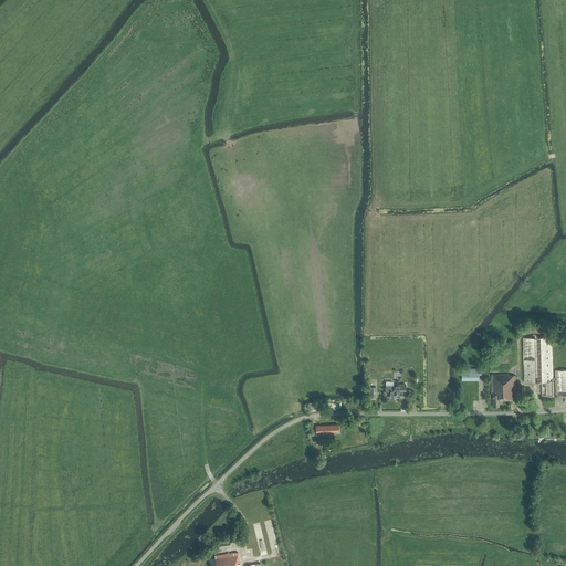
[(552,336),(523,337),(524,383),(533,381),(542,381),(542,396),(554,395),(553,380),(553,378),(552,336)]
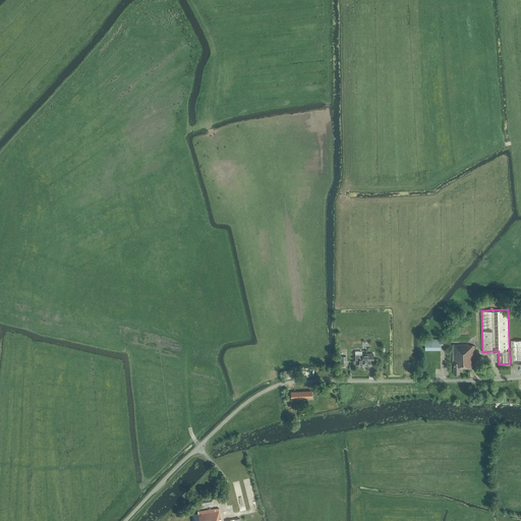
[(426,339),(426,350),(440,350),(440,346),(444,346),(444,339),(443,339),(426,339)]
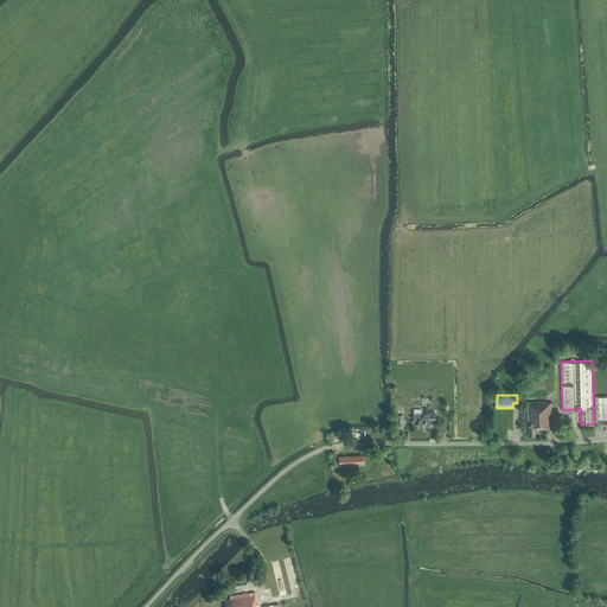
[(596,404),(593,406),(593,408),(596,407),(596,423),(596,425),(606,423),(606,396),(595,397),(596,404)]
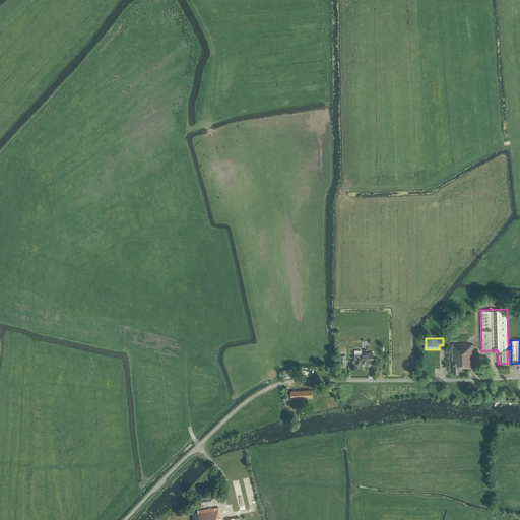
[(467,345),(467,344),(452,344),(452,363),(453,363),(453,374),(459,374),(459,368),(474,368),(473,345),(467,345)]
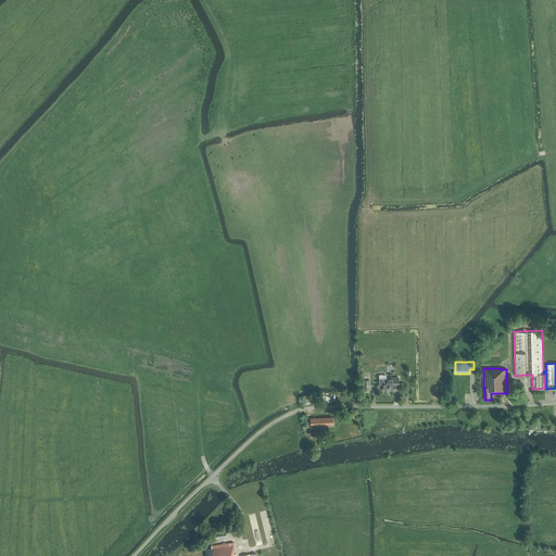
[(399,384),(399,378),(379,378),(379,387),(382,387),(382,391),(394,391),(394,384),(399,384)]
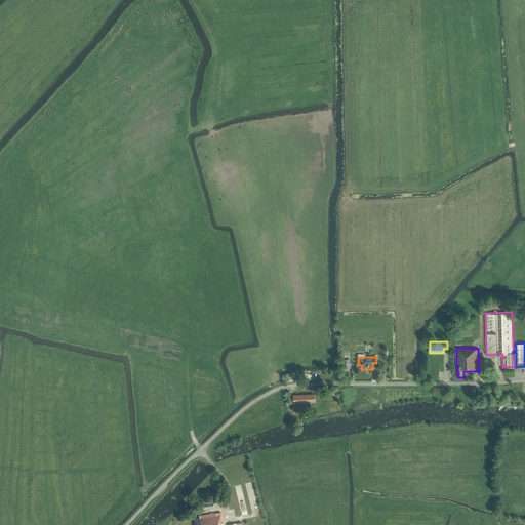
[(299,402),(291,404),(294,415),(301,414),(299,402)]
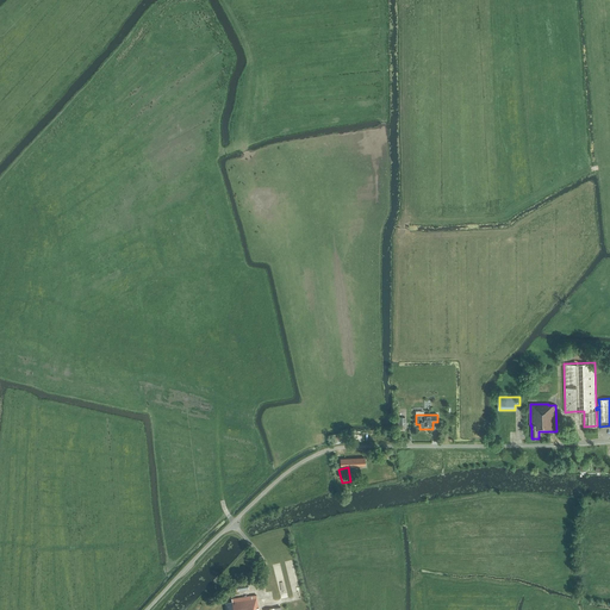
[(259,609),(256,595),(246,597),(231,599),(232,602),(225,603),(225,609),(259,609)]
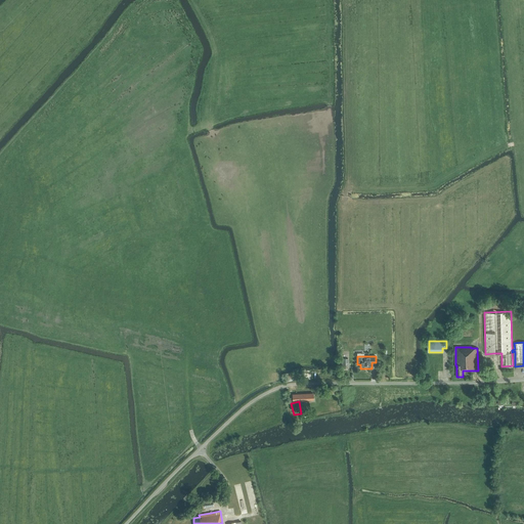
All buildings are outlined.
